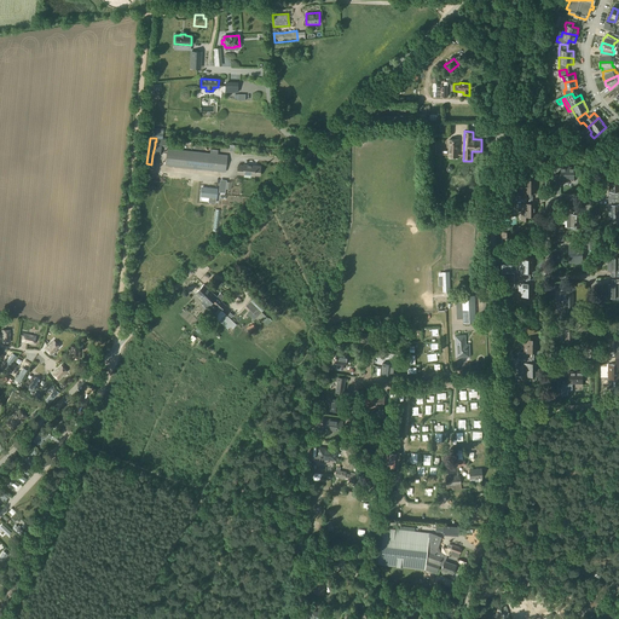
[(458,158),(458,139),(455,139),(449,139),(449,158),(458,158)]
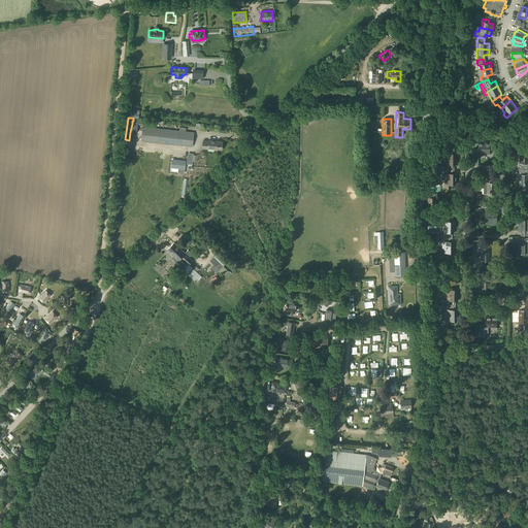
[(142,127),(141,141),(192,146),(194,132),(142,127)]
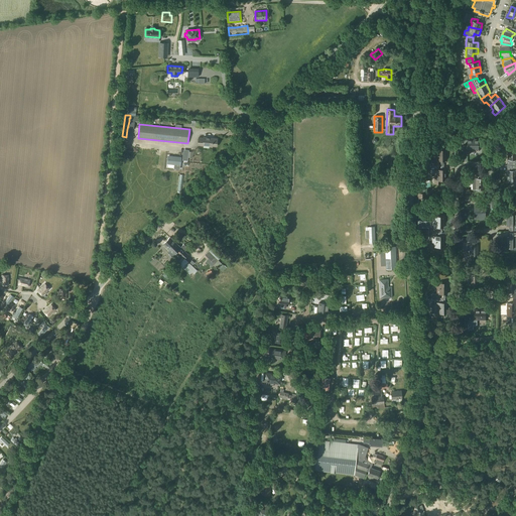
[(199,137),(198,145),(203,146),(203,145),(210,146),(212,147),(212,146),(217,146),(218,138),(204,137),(204,138),(199,137)]
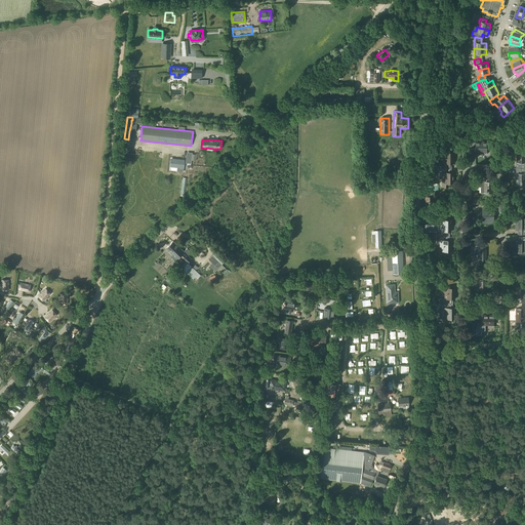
[(471,148),(471,157),(478,157),(478,152),(487,152),(487,142),(476,142),(476,148),(471,148)]
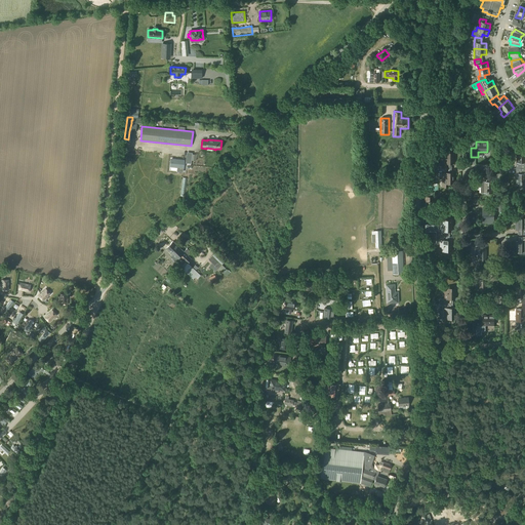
[(524,150),(516,151),(516,168),(524,167),(524,150)]
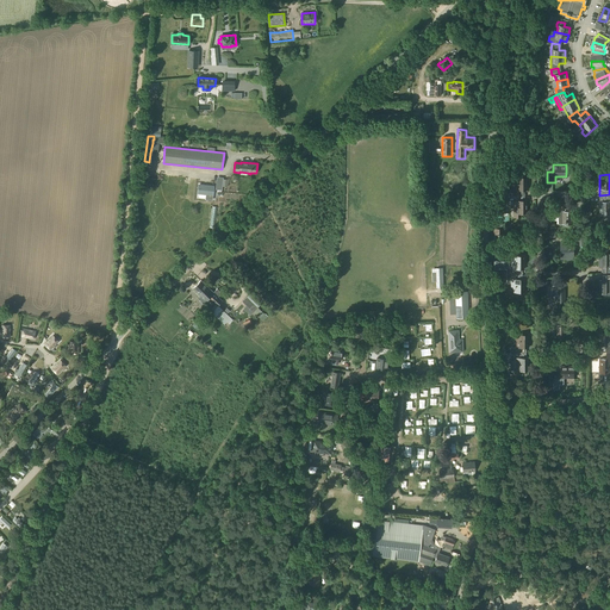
[(509,190),(509,195),(524,195),(524,191),(527,191),(527,176),(514,176),(514,190),(509,190)]
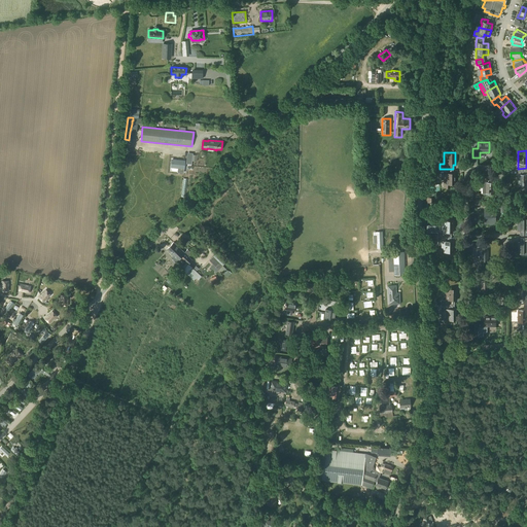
[(181,172),(183,161),(170,160),(170,167),(177,168),(177,172),(181,172)]
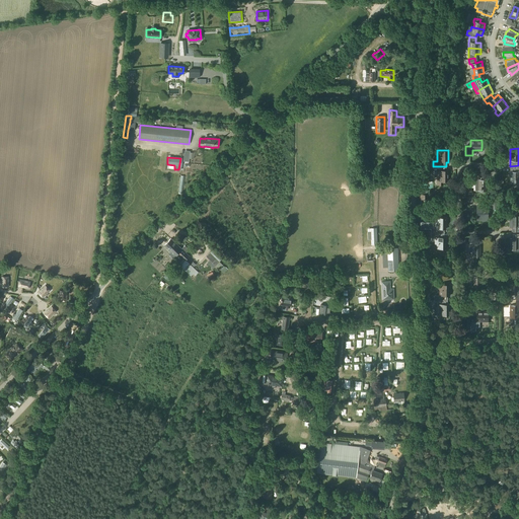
[(518,165),(510,166),(510,182),(517,182),(517,189),(518,188),(518,165)]
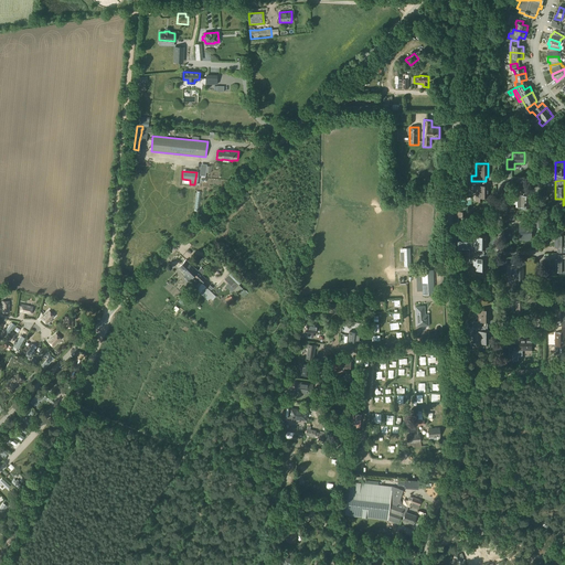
[(467,181),(467,190),(471,190),(476,190),(476,198),(482,198),(488,198),(488,185),(486,185),(486,181),(471,181),(467,181)]
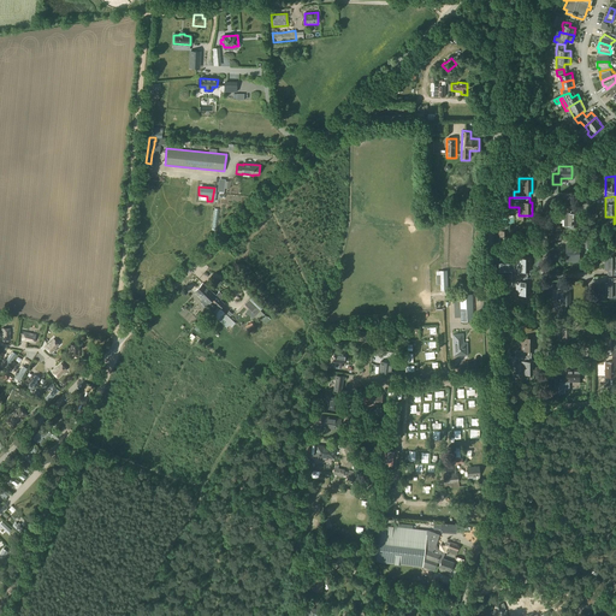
[(579,207),(564,207),(564,226),(579,226),(579,207)]
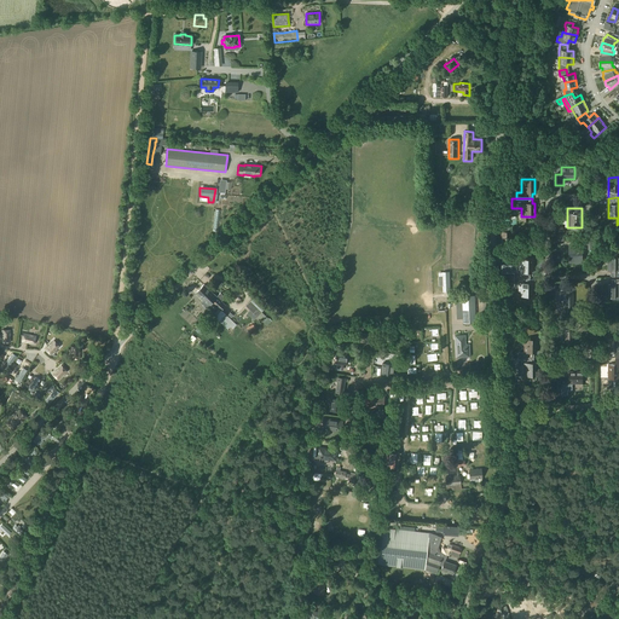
[(570,246),(570,262),(582,262),(582,246),(570,246)]
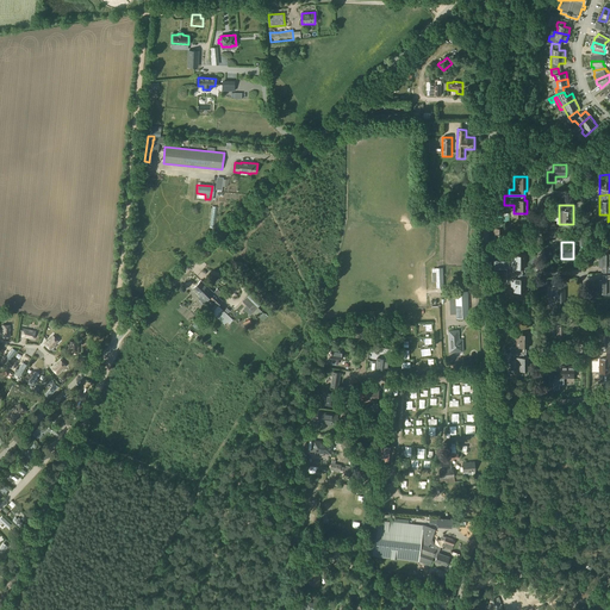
[(609,254),(599,254),(599,267),(603,267),(603,272),(609,272),(609,254)]
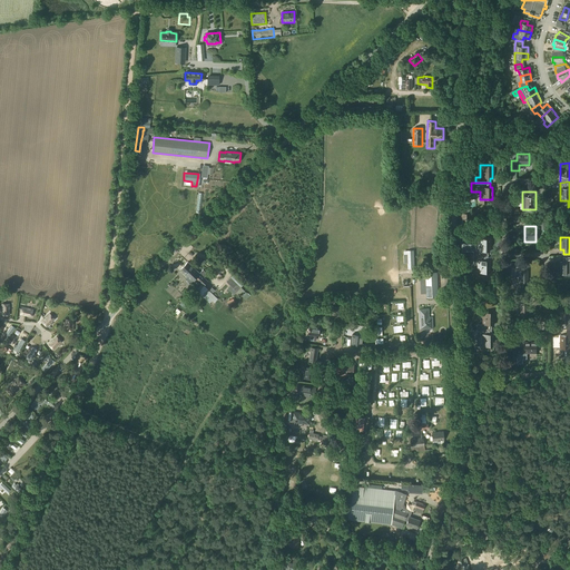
[(473,251),(473,256),(488,256),(488,252),(490,252),(490,238),(478,238),(478,251),(473,251)]
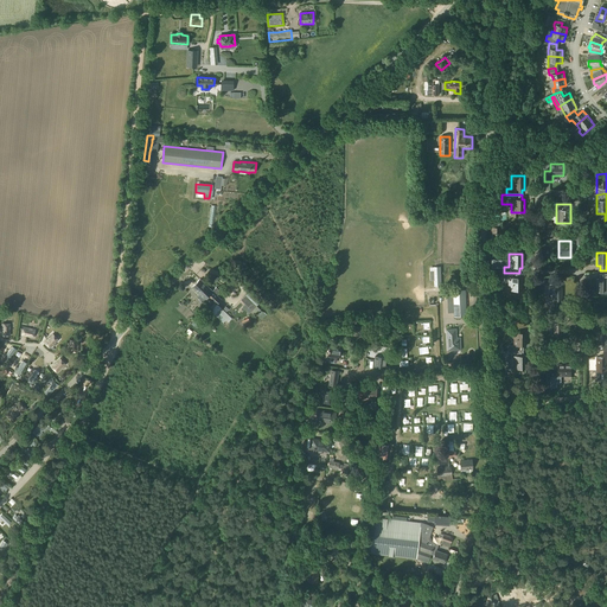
[(441,285),(440,267),(434,267),(434,272),(430,272),(430,280),(435,280),(435,285),(441,285)]
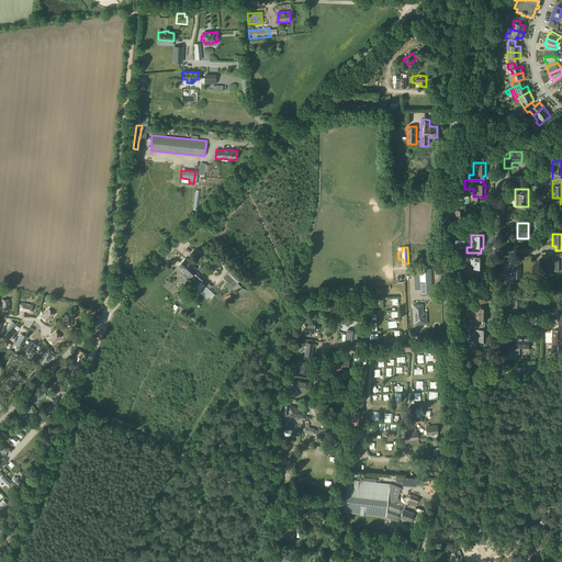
[(467,253),(467,261),(471,261),(471,269),(483,269),(483,257),(481,257),(481,253),(467,253)]
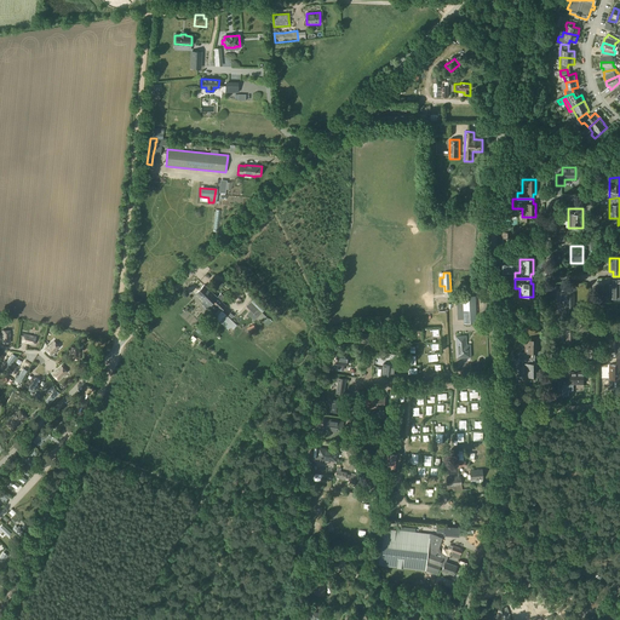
[(609,285),(609,298),(619,298),(619,280),(613,280),(613,285),(609,285)]
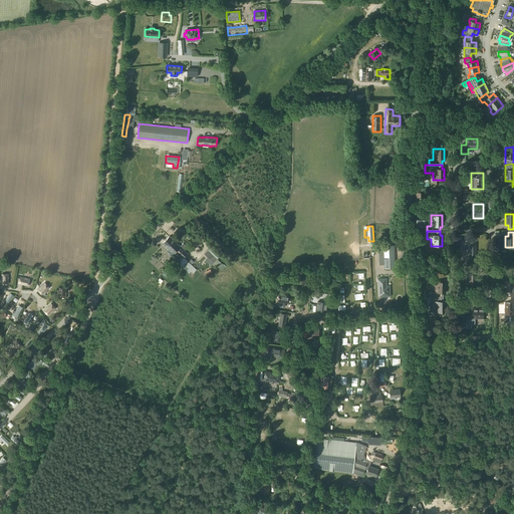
[(170,236),(166,240),(177,250),(181,254),(182,255),(184,257),(188,254),(184,250),(187,247),(183,244),(180,247),(170,236)]
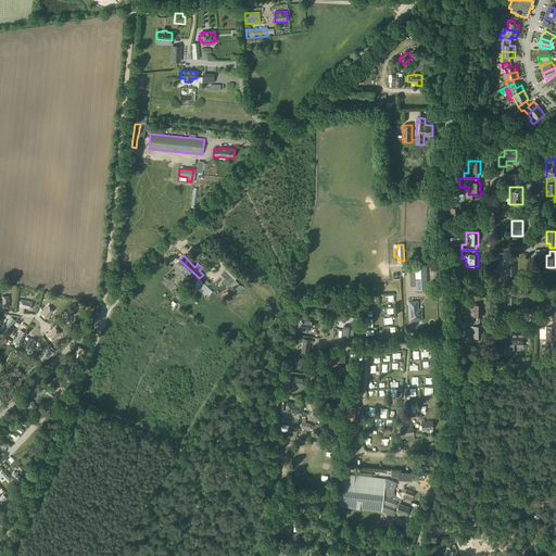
[(179,260),(176,263),(182,270),(180,272),(186,276),(186,275),(190,279),(194,283),(199,279),(199,278),(197,276),(196,275),(191,270),(179,260)]
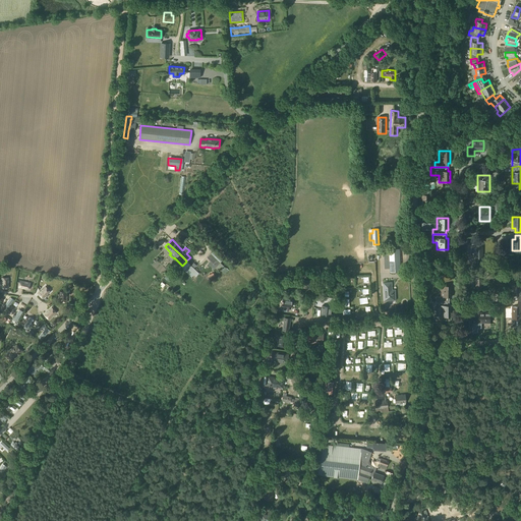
[(469,257),(469,263),(479,263),(479,258),(482,258),(482,247),(471,247),(471,257),(469,257)]
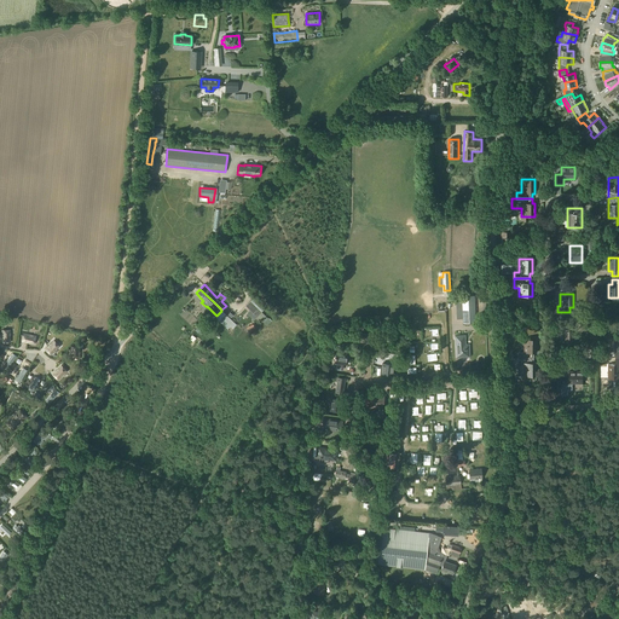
[(475,295),(462,296),(463,323),(476,322),(475,295)]
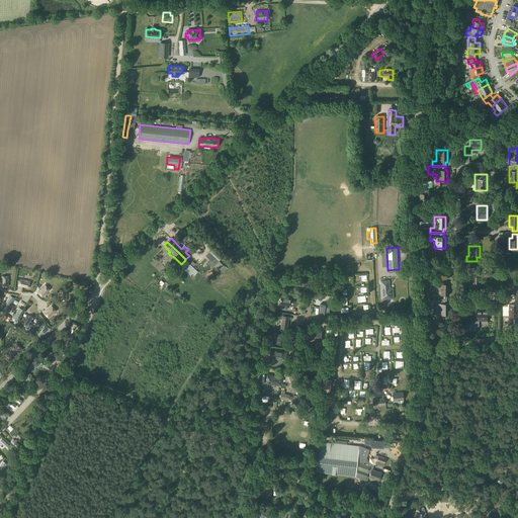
[(209,252),(206,256),(209,259),(216,265),(220,261),(209,252)]
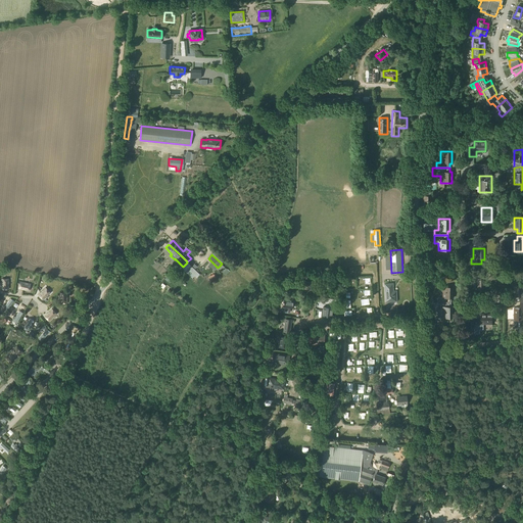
[(471,274),(471,278),(473,278),(473,289),(483,289),(484,278),(481,278),(481,274),(471,274)]
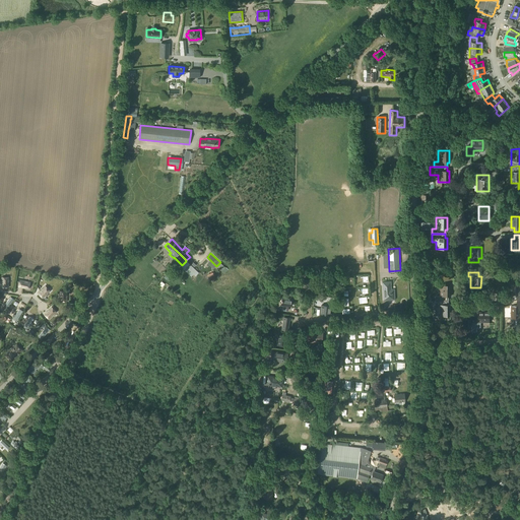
[(9,276),(1,277),(1,287),(10,287),(9,276)]
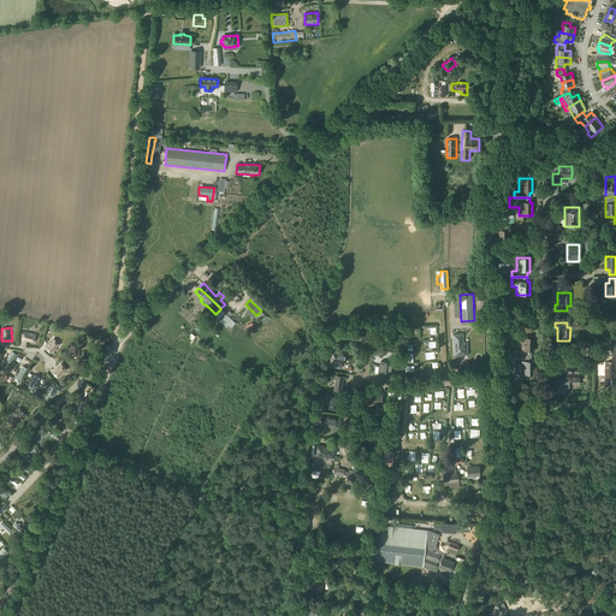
[(36,335),(25,332),(27,331),(23,330),(22,335),(24,335),(23,341),(35,343),(36,335)]
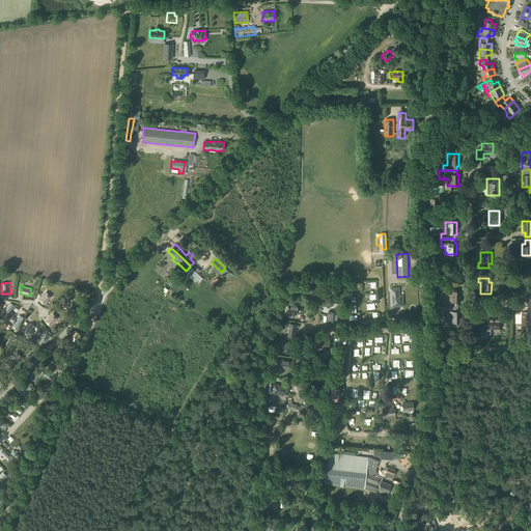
[(398,287),(390,288),(391,306),(397,306),(397,305),(402,304),(402,296),(399,296),(398,287)]
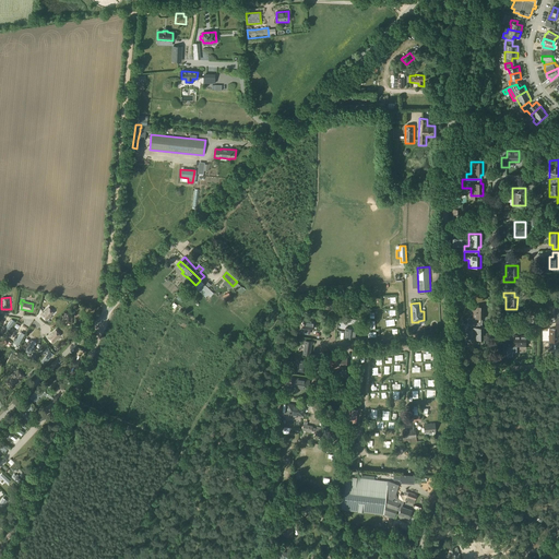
[(558,305),(549,306),(549,318),(556,318),(556,323),(558,322),(558,305)]
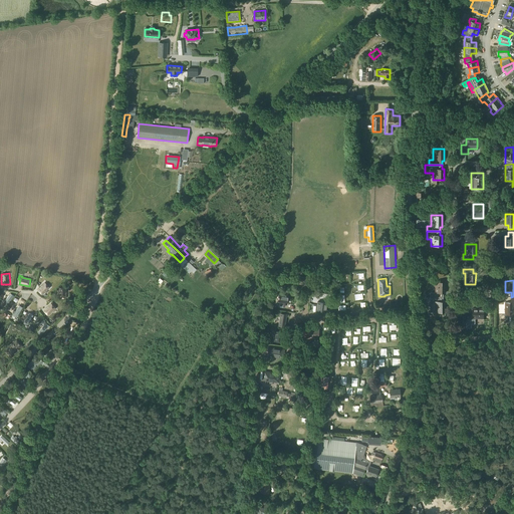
[(431,292),(431,296),(437,296),(437,293),(444,293),(446,293),(446,281),(435,281),(435,292),(431,292)]
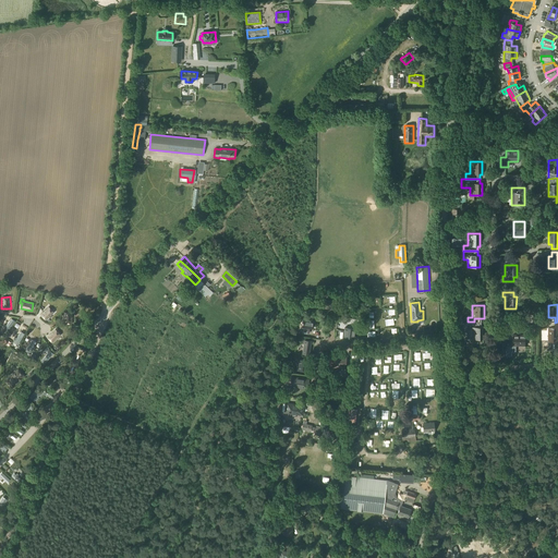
[(50,306),(41,315),(47,320),(56,312),(50,306)]
